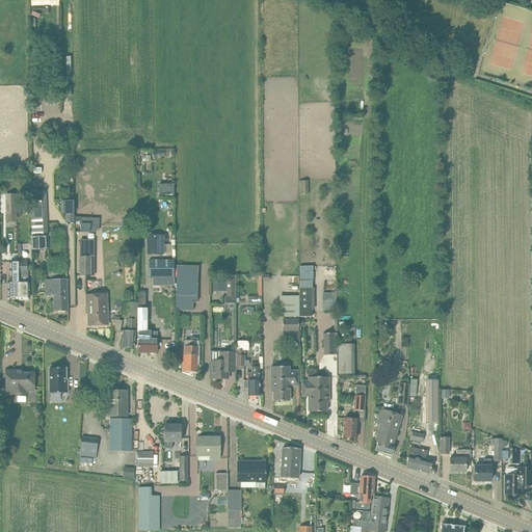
[(174,184),(159,184),(159,192),(174,192),(174,184)]
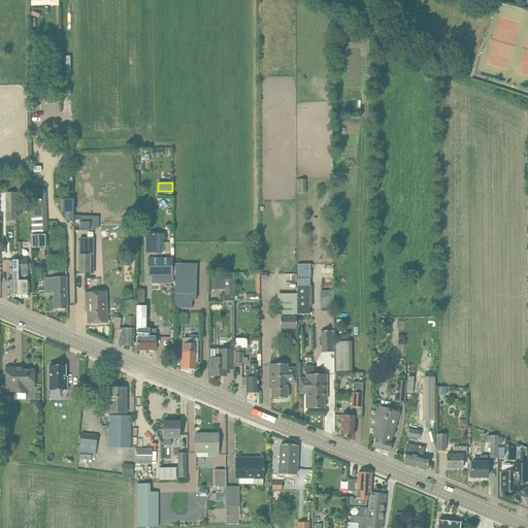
[(7,212),(15,212),(14,192),(6,192),(7,212)]
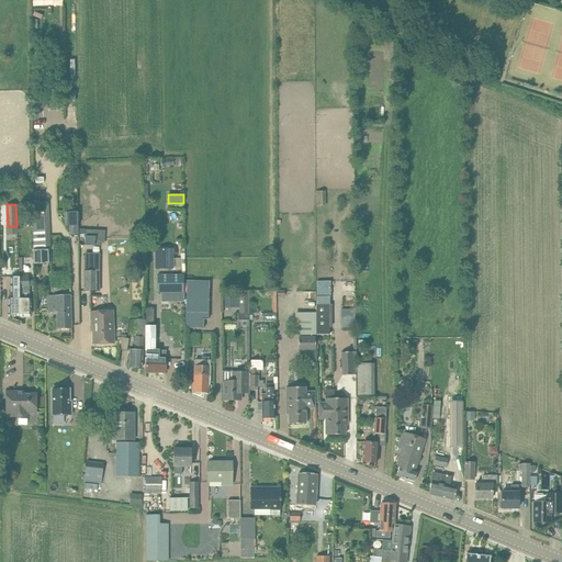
[(44,208),(33,208),(36,291),(52,290),(52,280),(49,280),(48,249),(47,249),(46,223),(44,224),(44,208)]
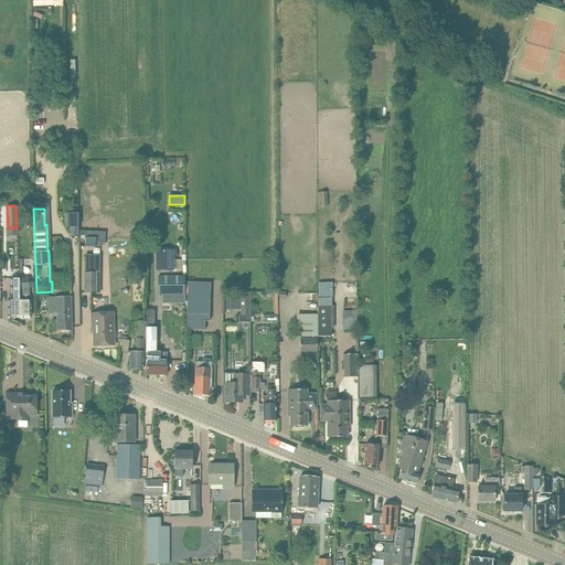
[(78,213),(64,213),(64,227),(70,227),(70,236),(78,236),(78,213)]
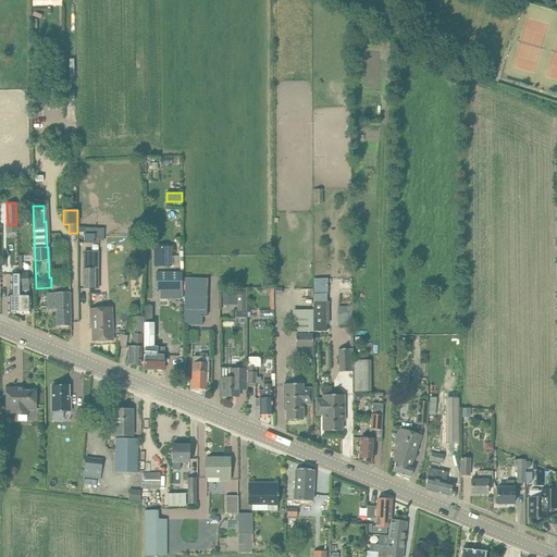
[(94,243),(94,234),(85,234),(84,243),(94,243)]
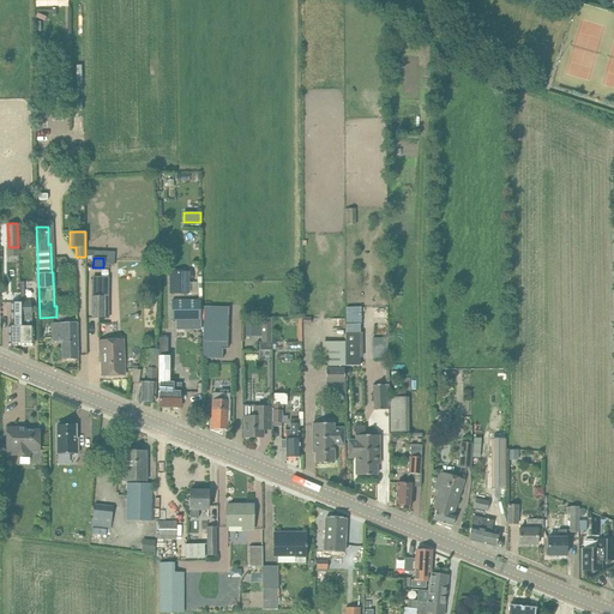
[(172,270),(172,294),(187,294),(186,270),(172,270)]
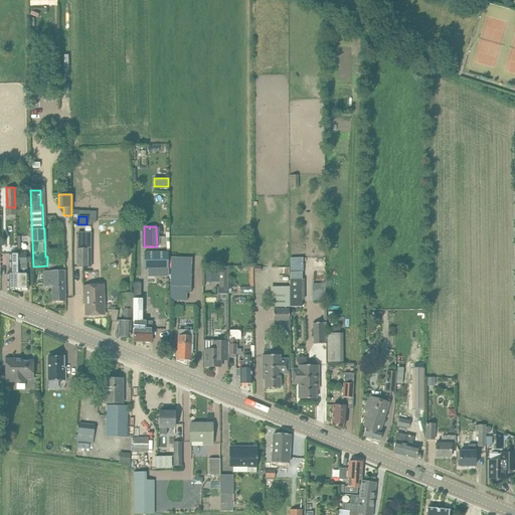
[(88,235),(76,235),(76,247),(77,247),(78,267),(88,267),(88,235)]
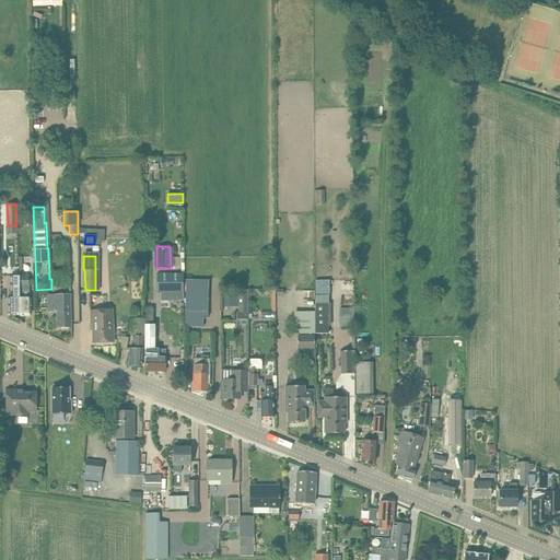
[(183,272),(156,273),(156,293),(183,293),(183,272)]
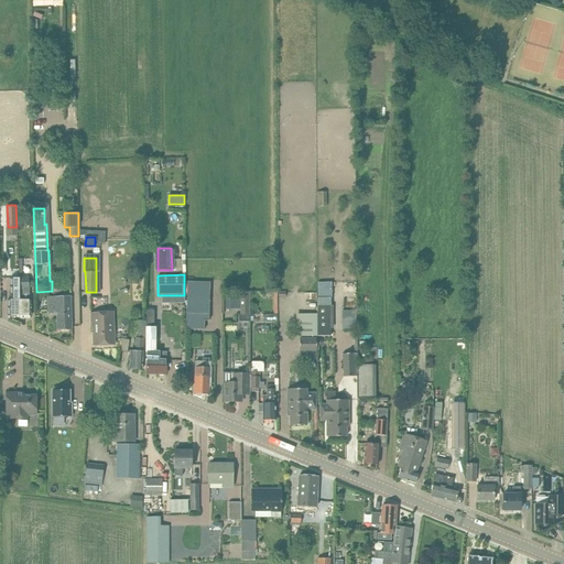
[(358,290),(358,274),(344,274),(343,289),(358,290)]
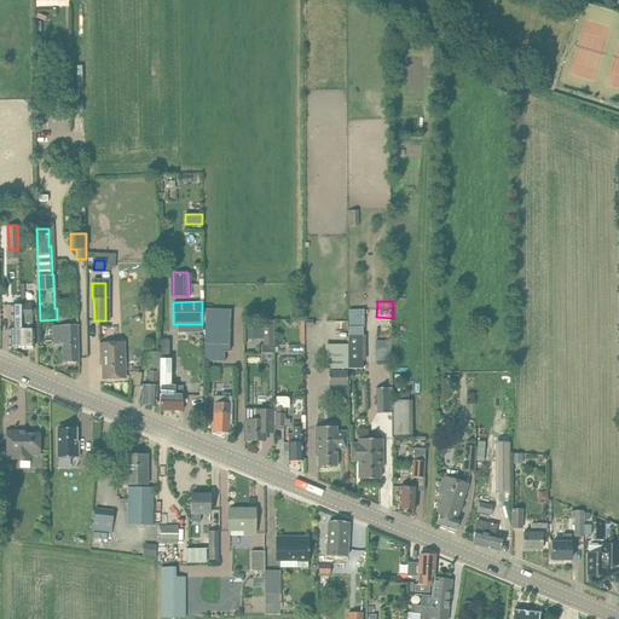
[(21,347),(21,305),(11,305),(11,330),(9,330),(9,347),(11,347),(11,348),(16,348),(17,347),(21,347)]
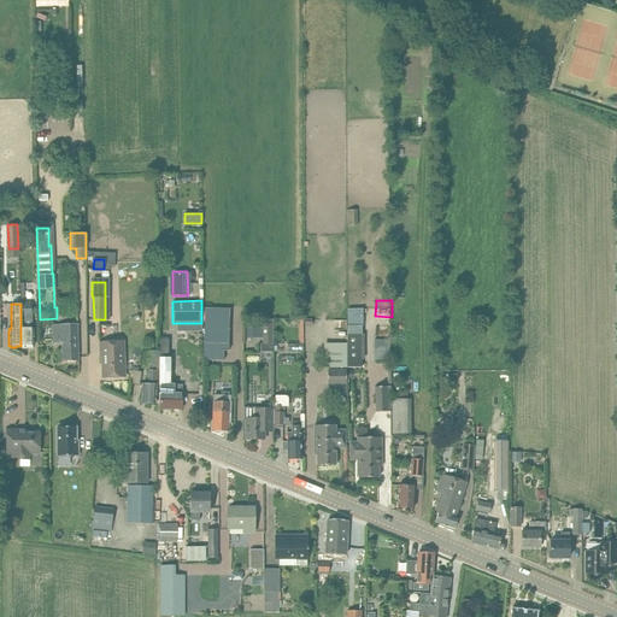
[(31,304),(21,304),(21,346),(34,346),(34,328),(31,328),(31,304)]
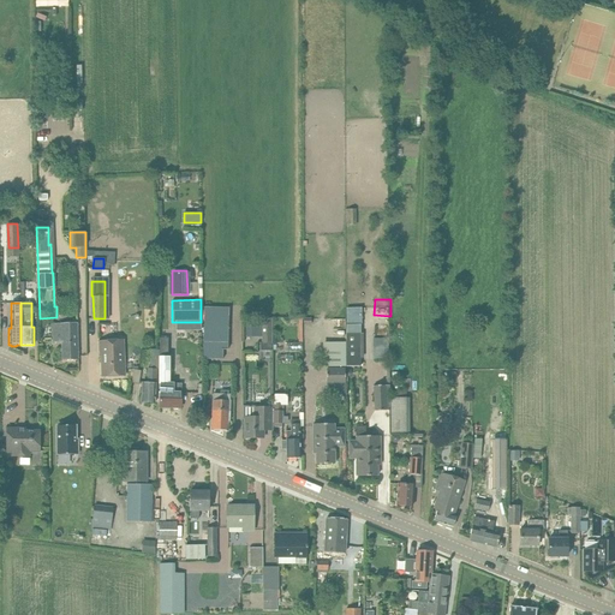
[(346,308),(346,342),(346,366),(360,366),(360,308),(346,308)]
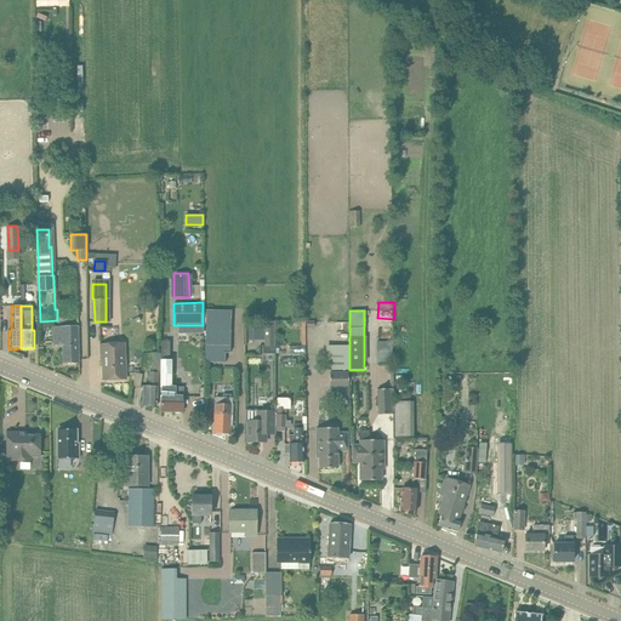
[(206,322),(205,353),(205,364),(223,365),(224,354),(231,354),(231,322),(206,322)]
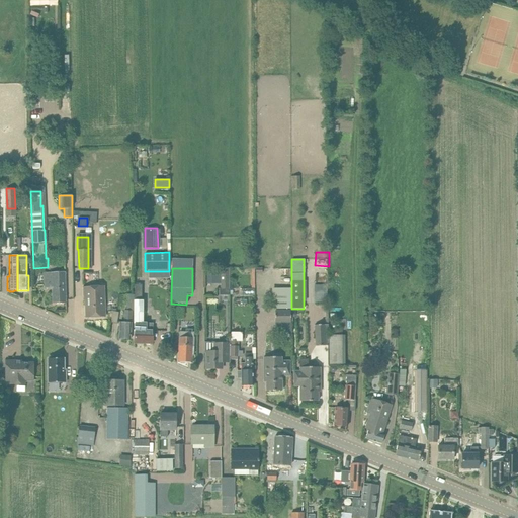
[(44,273),(44,278),(44,288),(52,288),(53,304),(66,304),(65,272),(44,273)]
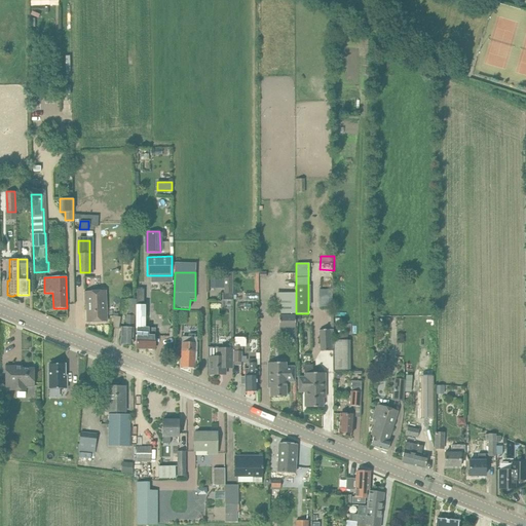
[(333,290),(320,290),(320,307),(333,307),(333,290)]
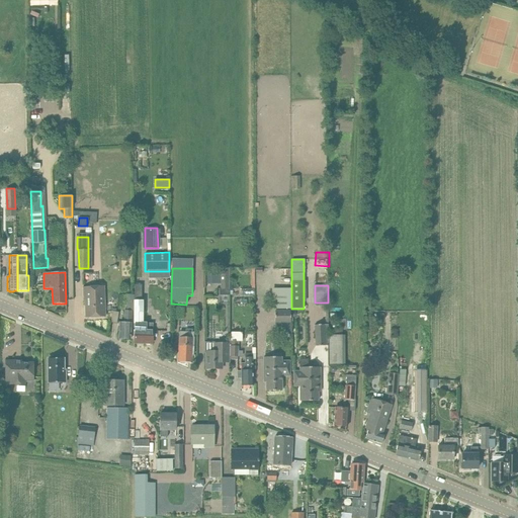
[(104,286),(83,287),(83,297),(85,297),(85,308),(86,317),(105,317),(105,307),(104,304),(104,286)]
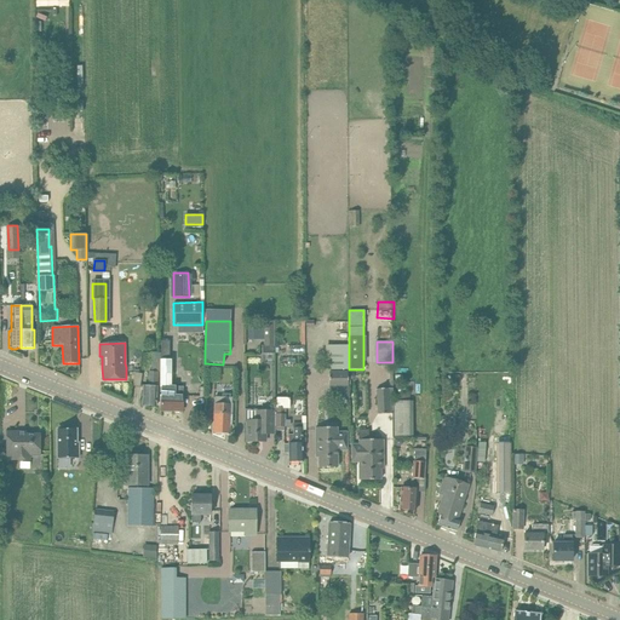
[(349,369),(349,345),(331,345),(331,369),(349,369)]
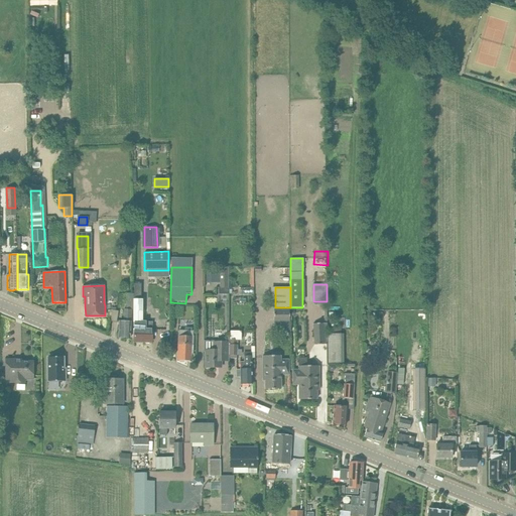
[(134,300),(134,311),(134,321),(135,321),(134,341),(151,342),(152,332),(152,323),(142,323),(142,300),(134,300)]
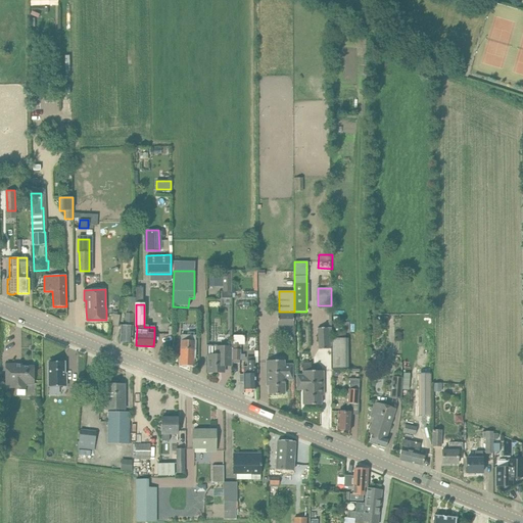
[(132,342),(132,332),(133,314),(126,314),(125,326),(121,326),(121,332),(120,342),(132,342)]
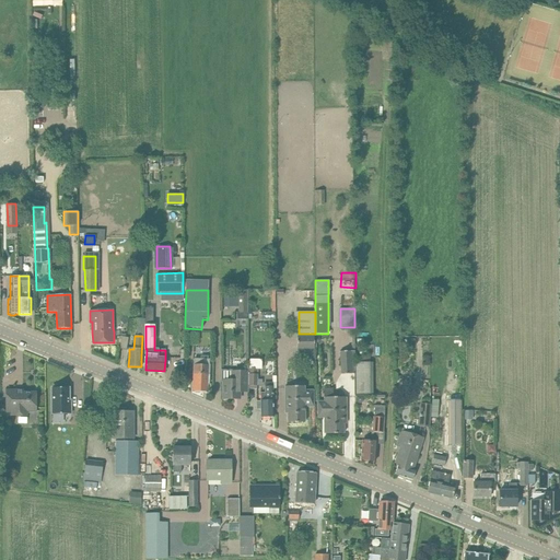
[(314,336),(298,336),(298,349),(314,349),(314,336)]
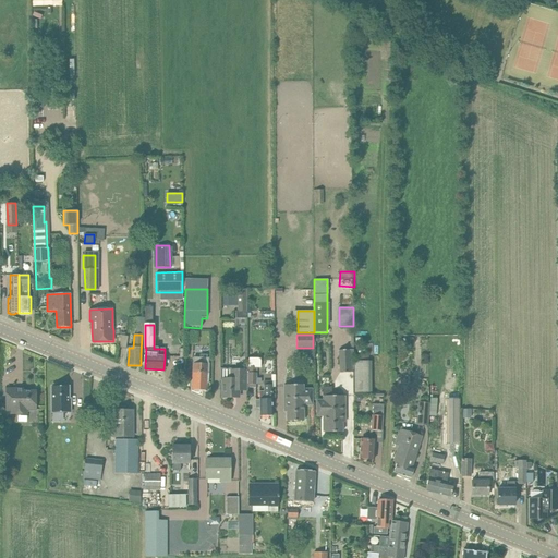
[(354,349),(340,350),(340,352),(340,372),(353,372),(354,349)]
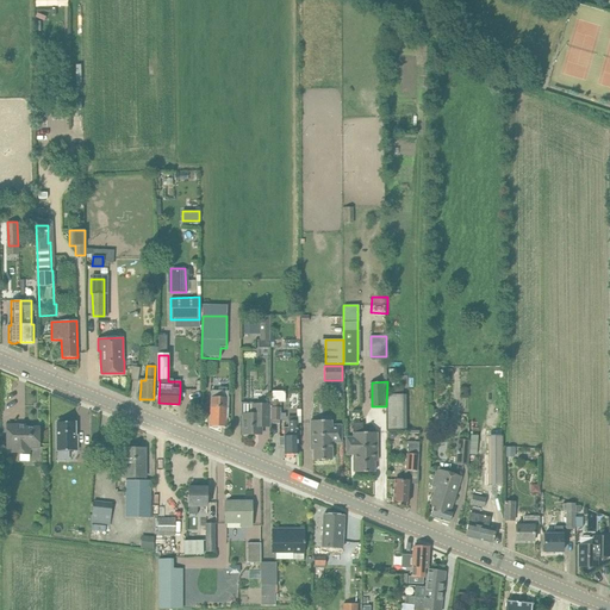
[(210,422),(210,427),(222,427),(225,427),(226,418),(228,418),(228,406),(229,398),(229,391),(226,391),(226,388),(219,388),(219,391),(212,391),(211,406),(211,415),(210,422)]
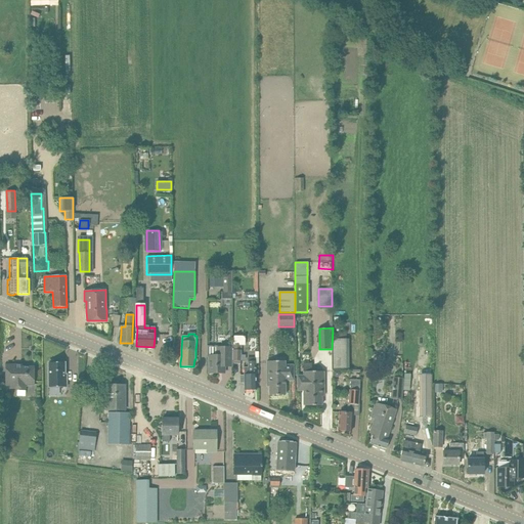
[(245,335),(234,335),(234,343),(245,344),(245,335)]
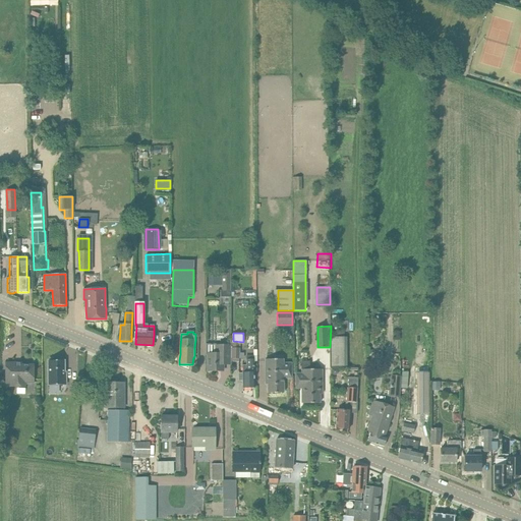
[(347,366),(348,337),(333,336),(333,366),(347,366)]
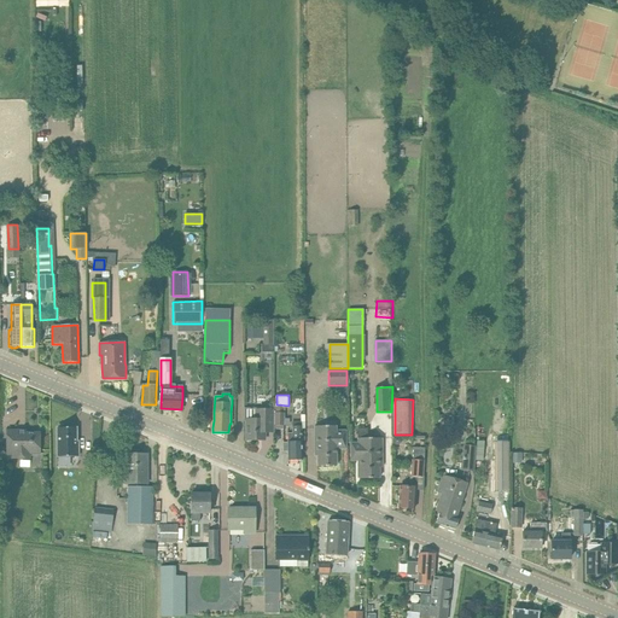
[(245,420),(245,429),(245,441),(262,439),(262,432),(273,432),(273,410),(256,410),(256,408),(244,408),(244,420),(245,420)]
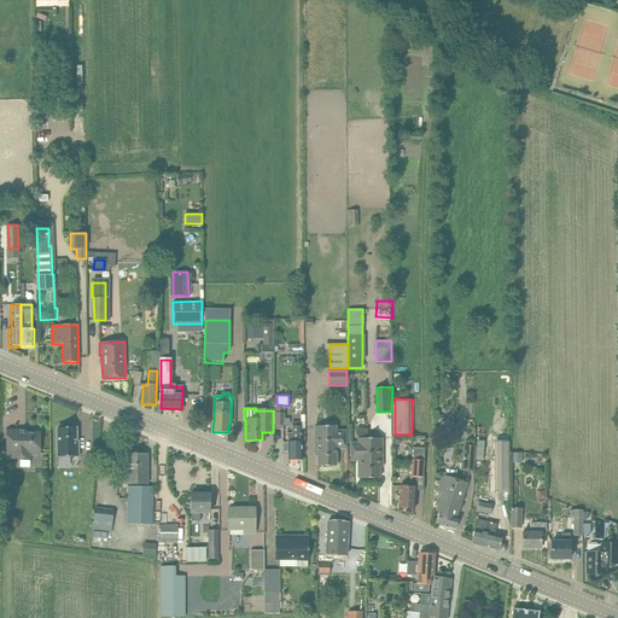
[(287,443),(283,443),(284,452),(289,452),(289,460),(302,460),(302,448),(301,424),(301,421),(292,423),(292,433),(287,433),(287,442),(287,443)]
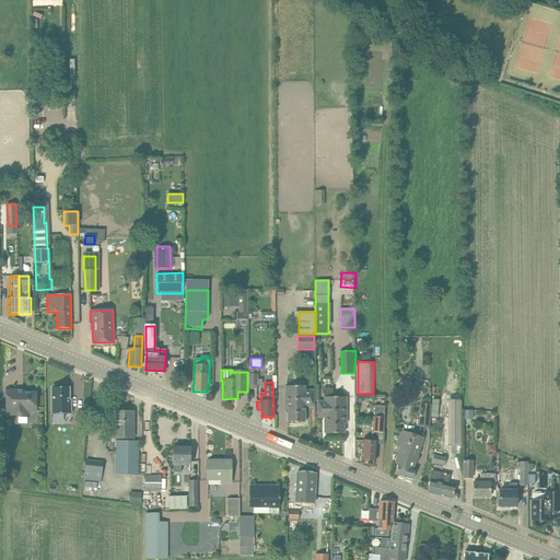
[(51,387),(51,413),(71,413),(71,404),(69,404),(69,387),(61,387),(61,385),(54,385),(54,387),(51,387)]
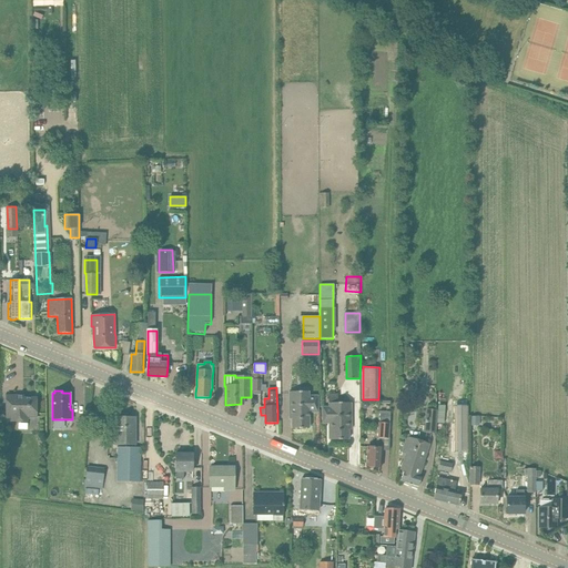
[(318,412),(317,401),(317,396),(308,396),(308,392),(288,392),(290,408),(292,408),(292,428),(310,428),(310,412),(318,412)]
